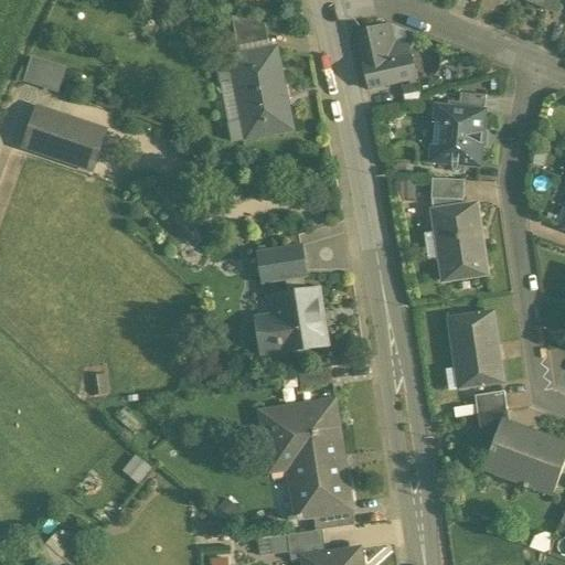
[(531,0),(557,10),(560,0),(531,0)]
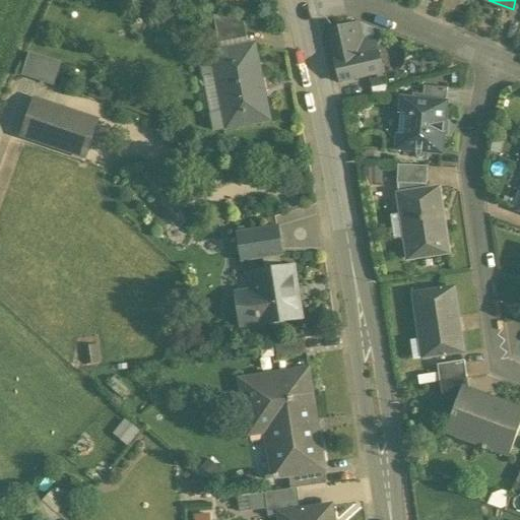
[(243,22),(211,15),(218,47),(247,41),(243,22)]
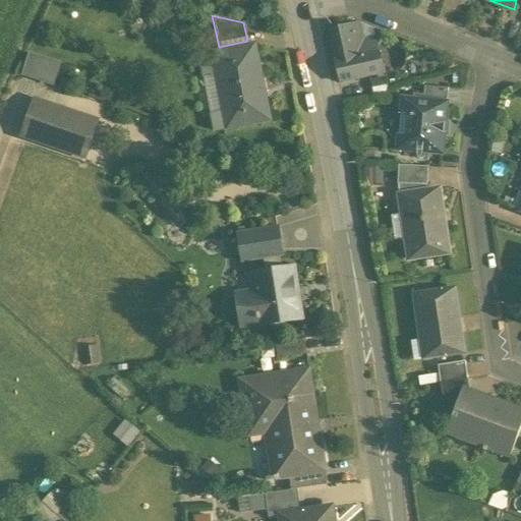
[(359,23),(330,31),(334,48),(363,41),(359,23)]
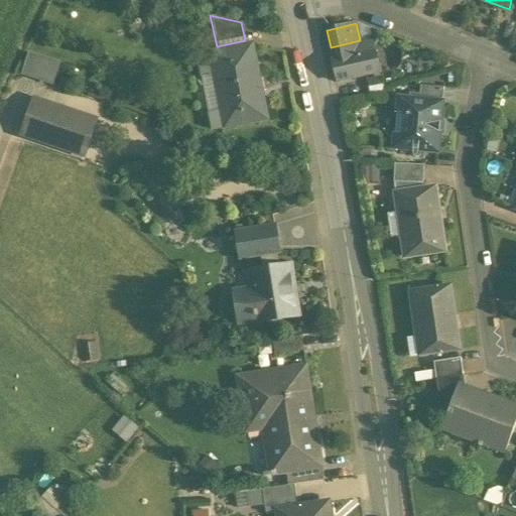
[(360,40),(331,47),(339,81),(379,72),(372,38),(360,40)]
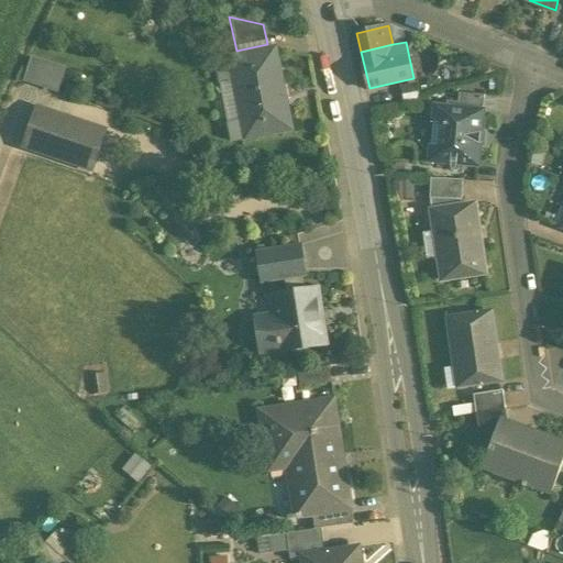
[(274,47),(229,56),(230,59),(217,62),(232,141),(290,130),(274,47)]
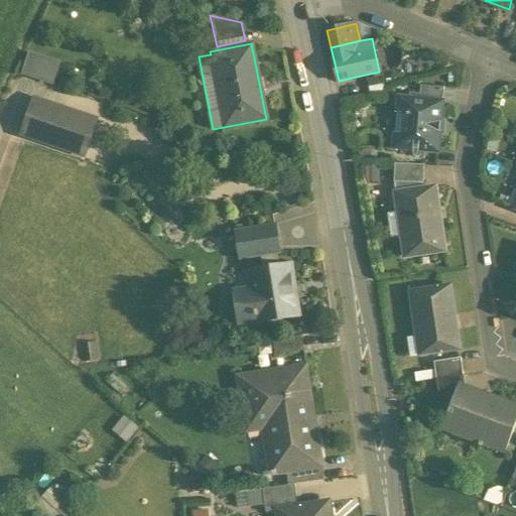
[(24,74),(56,84),(65,60),(32,50),(24,74)]
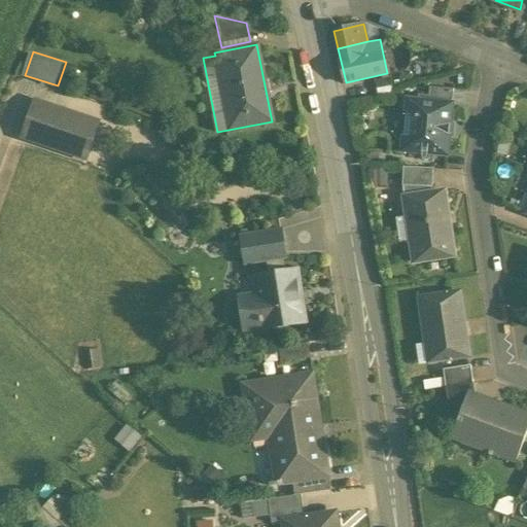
[(77,66),(69,89),(78,92),(85,69),(77,66)]
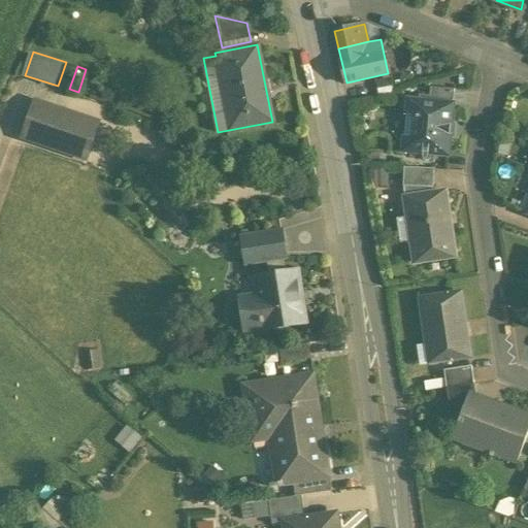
[(419,101),(408,100),(403,152),(449,156),(454,104),(430,102),(431,96),(420,95),(419,101)]
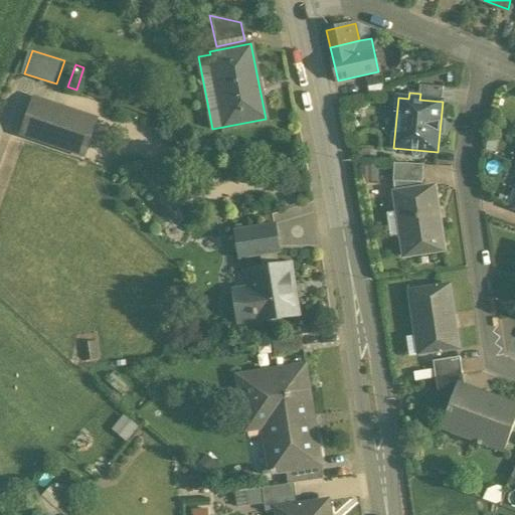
[(94,122),(36,102),(25,133),(83,153),(94,122)]
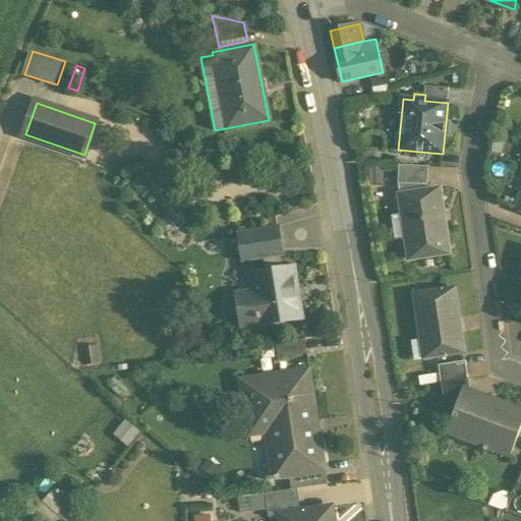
[(440,188),(398,194),(401,217),(406,216),(408,235),(404,236),(407,258),(449,252),(446,231),(441,231),(439,216),(444,216),(440,188)]
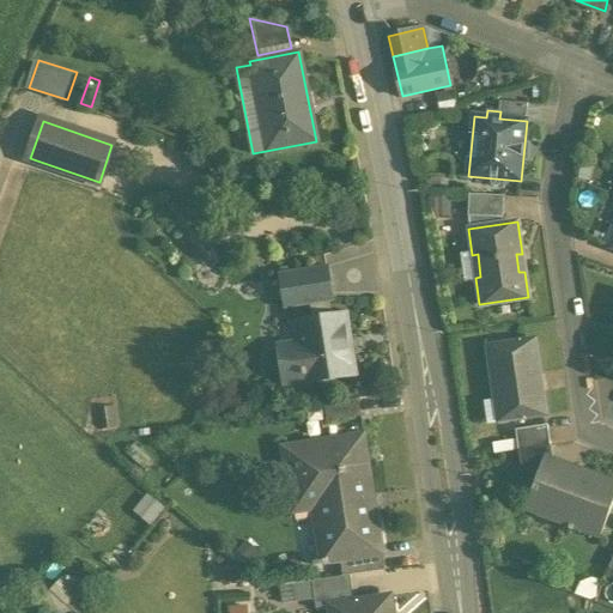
[(327,268),(281,275),(286,308),(310,304),(331,301),(333,301),(327,268)]
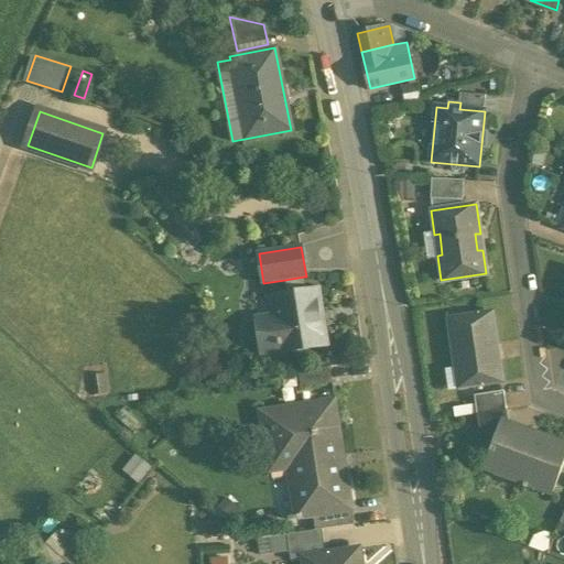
[(304,277),(285,280),(288,294),(273,296),(277,316),(257,320),(262,354),(281,350),(282,353),(327,346),(324,327),(322,308),(321,308),(318,290),(306,292),(304,277)]
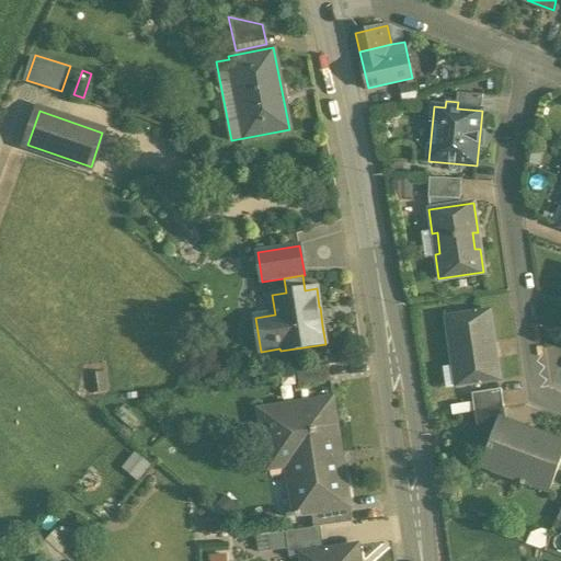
[(489,310),(445,317),(454,386),(499,379),(489,310)]
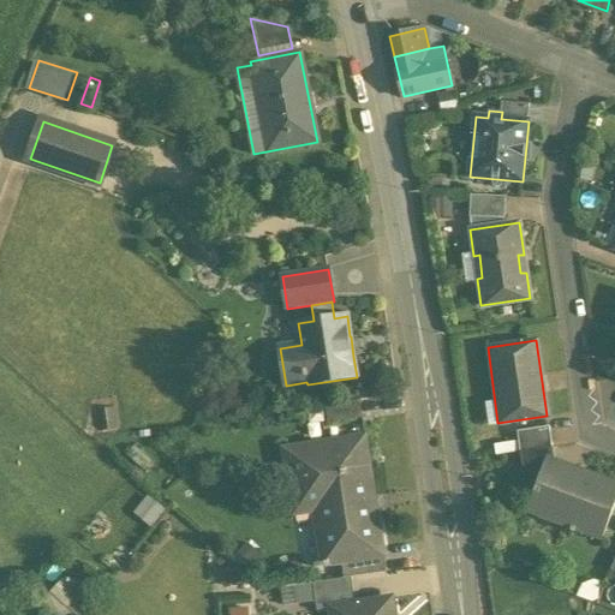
[(117,406),(99,408),(102,434),(120,430),(117,406)]
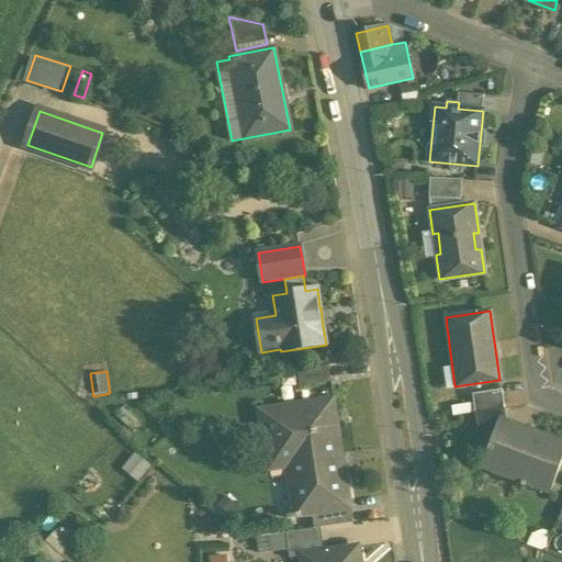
[(501,390),(474,393),(476,412),(504,407),(501,390)]
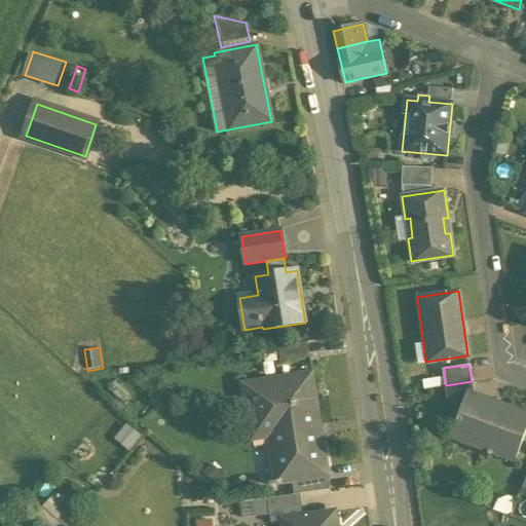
[(312,373),(242,384),(252,442),(269,439),(275,482),(269,483),(270,486),(293,482),(329,477),(312,373)]
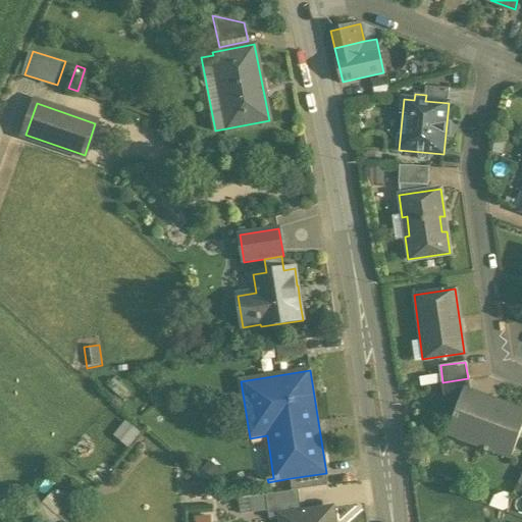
[(468,378),(442,382),(445,398),(456,403),(461,388),(466,390),(466,389),(470,392),(468,378)]
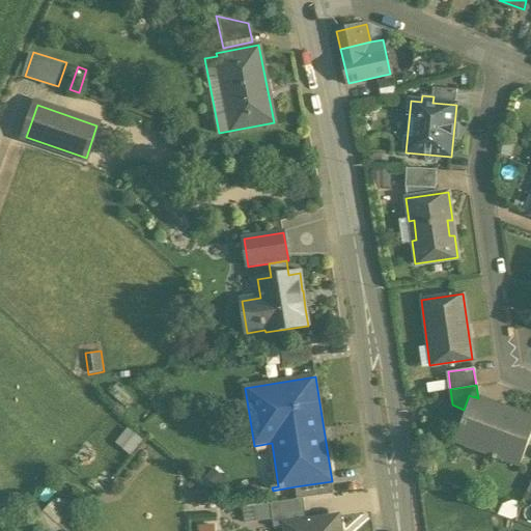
[(474,397),(469,395),(464,410),(452,440),(518,465),(530,429),(530,418),(478,398),(474,396),(474,397)]
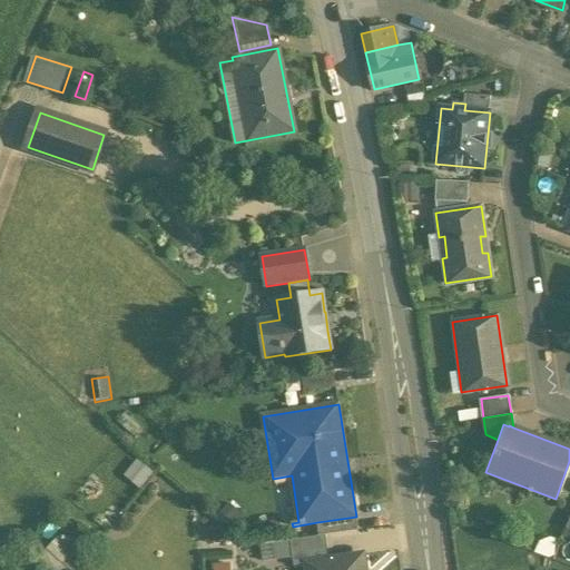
[(356,517),(317,522),(318,537),(325,536),(359,531),(356,517)]
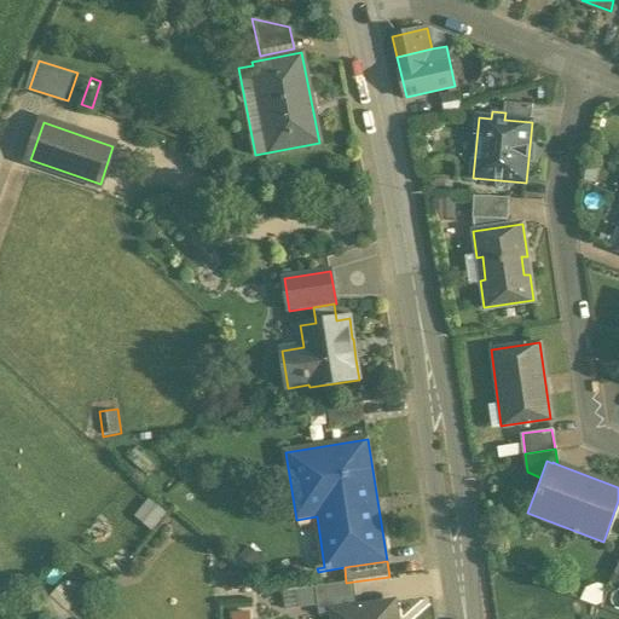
[(238,573),(226,576),(230,590),(242,586),(238,573)]
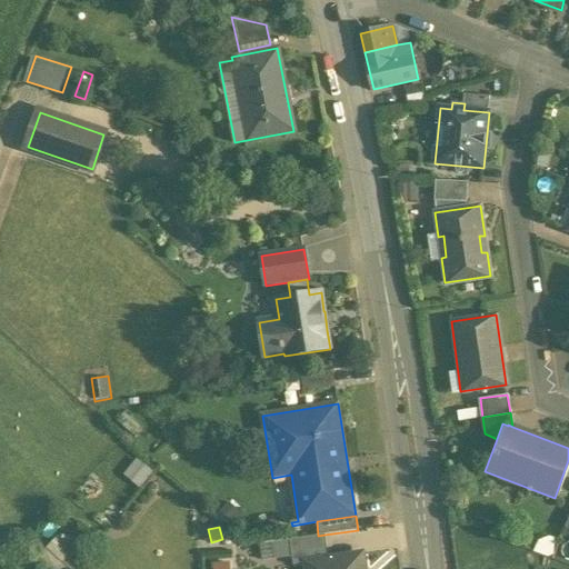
[(78,568),(88,557),(61,535),(38,563),(45,568),(78,568)]
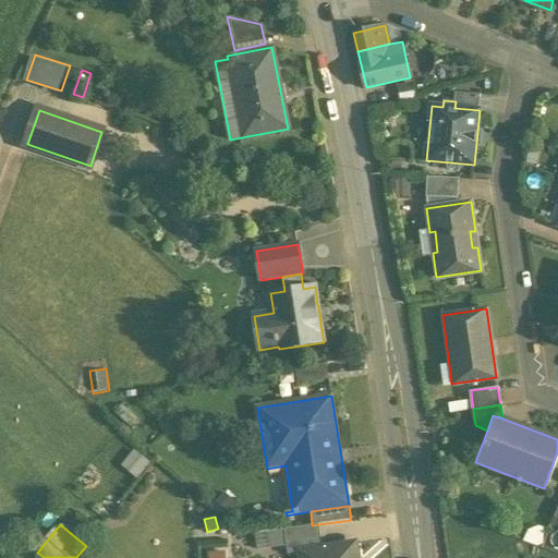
[(312,525),(284,529),(287,546),(322,542),(318,524),(312,525)]
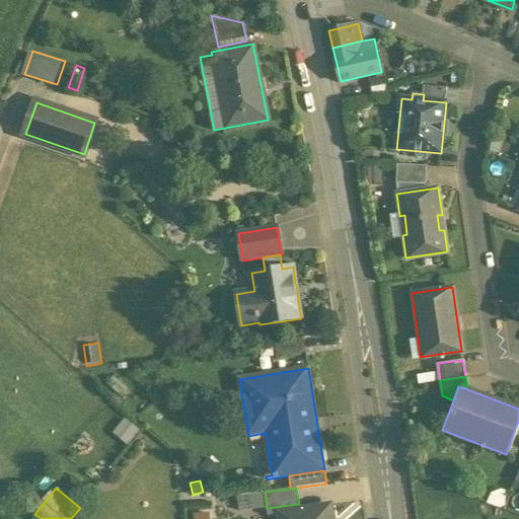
[(280,518),(331,518),(330,506),(280,514),(280,518)]
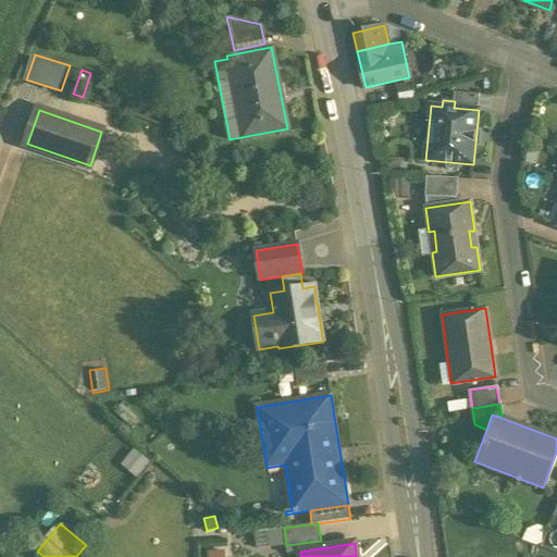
[(208,556),(226,556),(226,547),(208,549),(208,556)]
